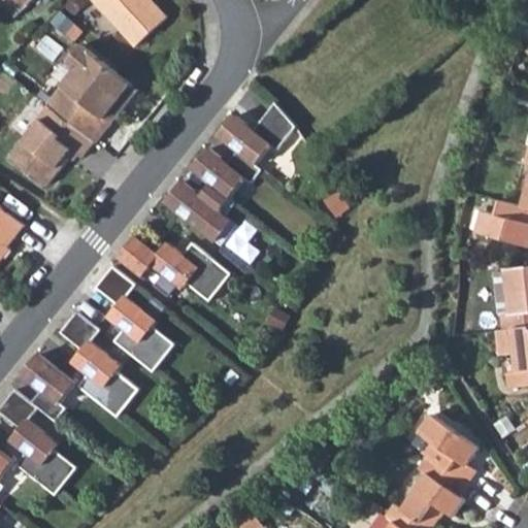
[(168,0),(107,0),(141,36),(174,6),(168,0)]
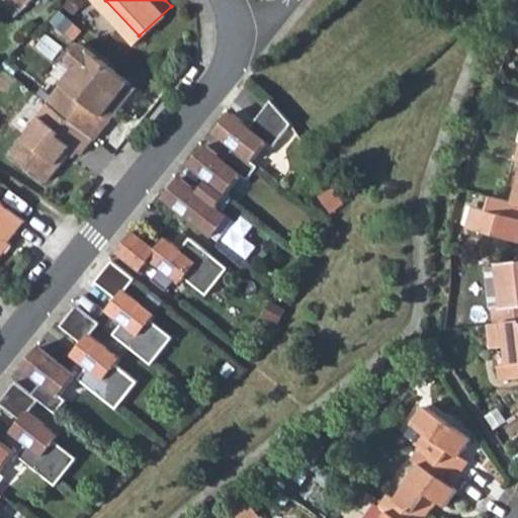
[(97,128),(98,130),(113,110),(107,105),(133,72),(121,63),(85,33),(71,51),(79,57),(51,91),(52,92),(97,128)]
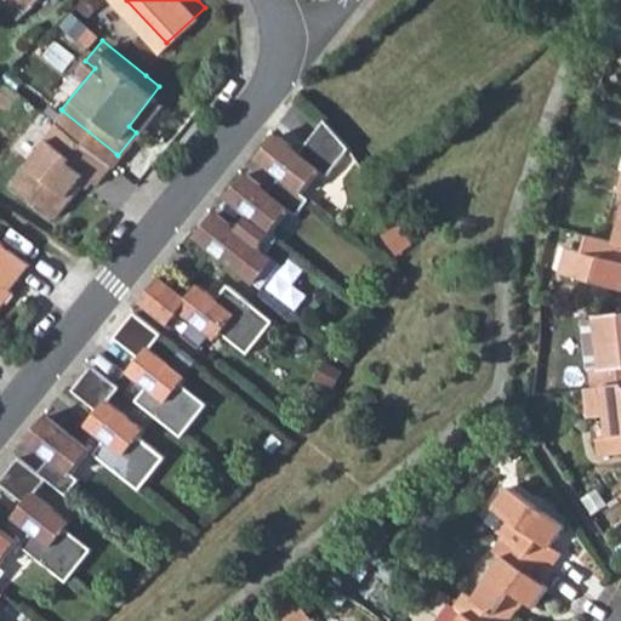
[(129,126),(136,132),(167,93),(159,86),(129,126)]
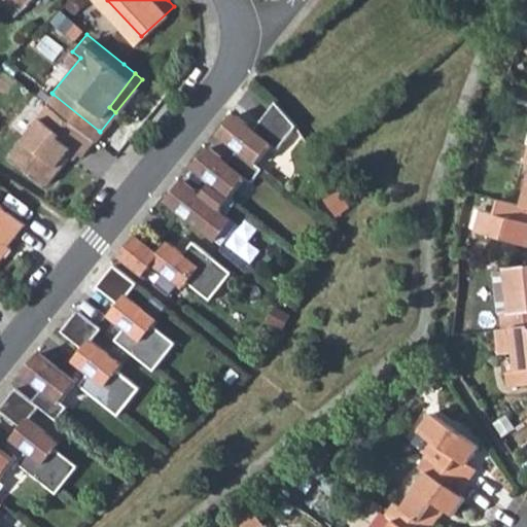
[(99,131),(53,94),(38,111),(41,113),(14,146),(32,161),(34,160),(51,174),(73,146),(78,141),(82,144),(85,146),(99,131)]
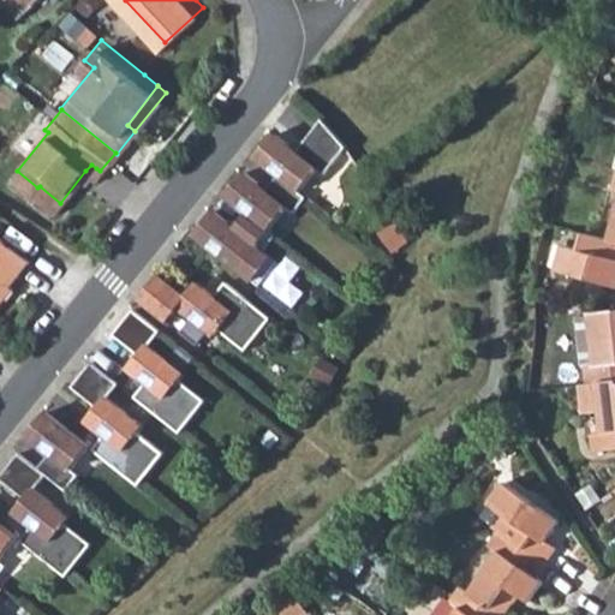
[(258,163),(280,181),(300,199),(320,175),(327,183),(348,156),(347,155),(326,129),(299,159),(278,141),(258,163)]
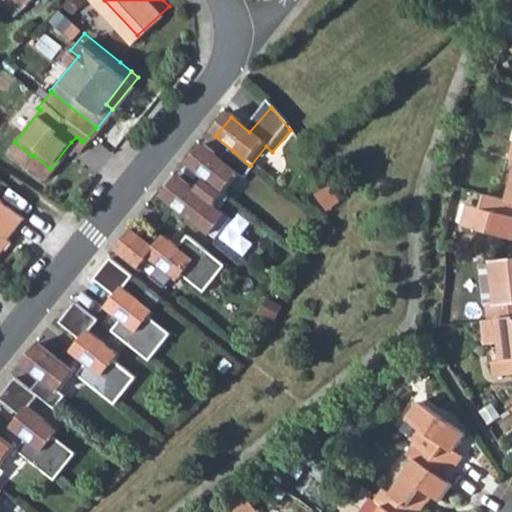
[(71,142),(75,145),(80,140),(76,137),(71,142)]
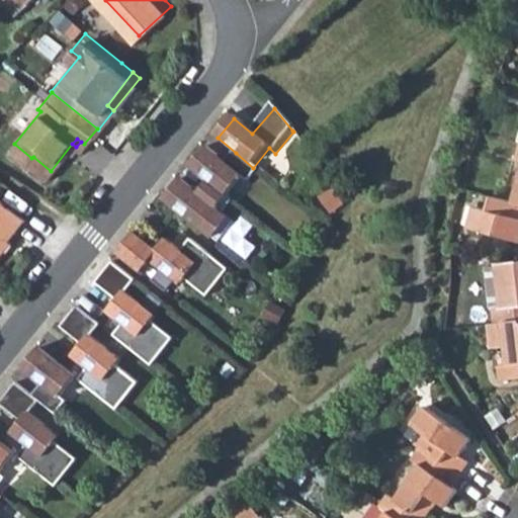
[(517,147),(516,147),(512,160),(517,161),(517,173),(509,205),(517,207),(517,147)]
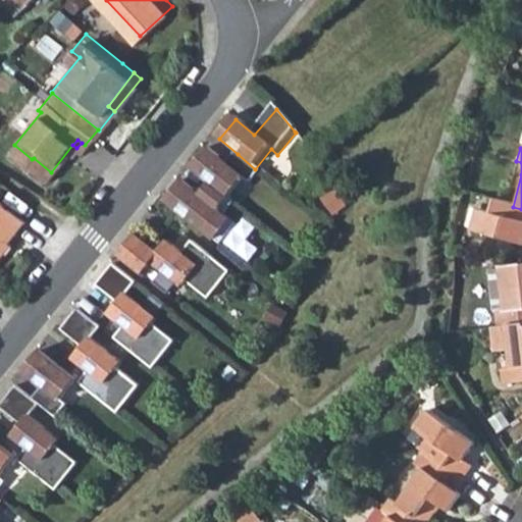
[(208,152),(193,171),(211,187),(228,201),(244,181),(250,187),(261,174),(255,169),(238,154),(226,167),(208,152)]
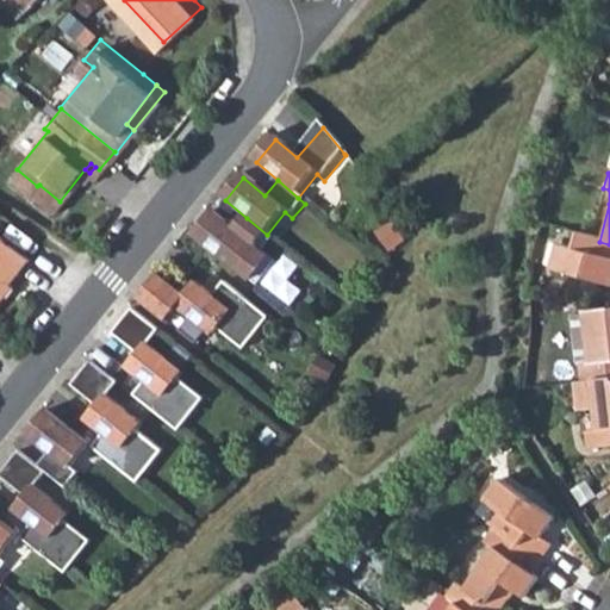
[(194,237),(236,272),(255,249),(261,255),(274,241),(267,235),(247,218),(235,232),(213,215),(194,237)]
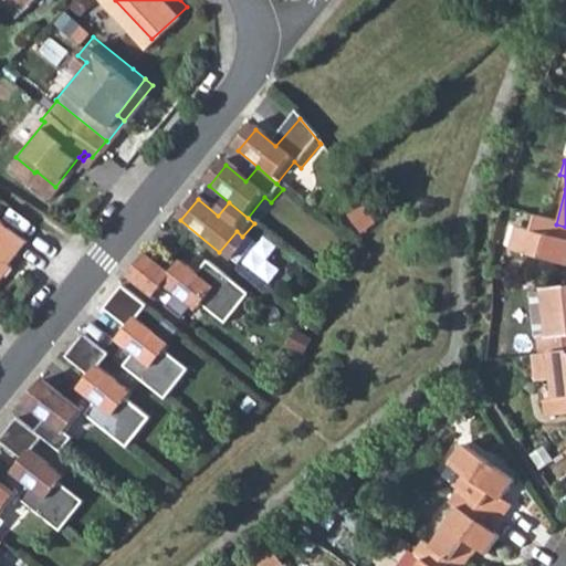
[(565,227),(556,224),(536,218),(533,231),(520,228),(512,249),(565,264),(565,227)]
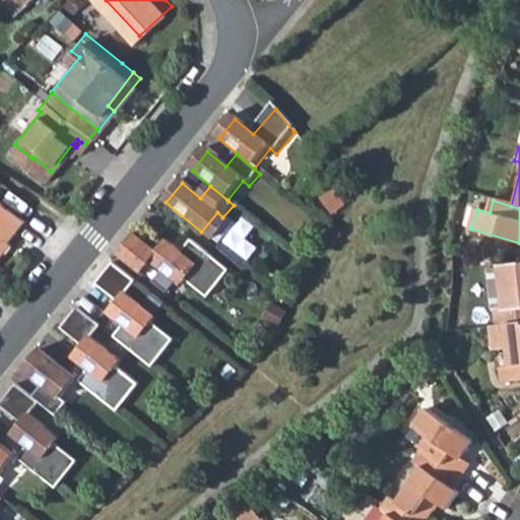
[(0,252),(6,245),(4,243),(21,221),(0,203),(0,252)]
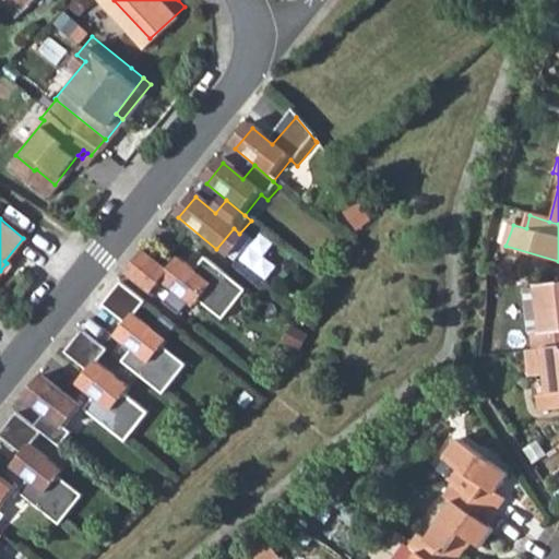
[(151,247),(131,271),(157,293),(167,281),(176,287),(167,299),(182,311),(191,299),(199,306),(204,299),(226,317),(251,287),(210,253),(200,266),(185,253),(174,265),(151,247)]
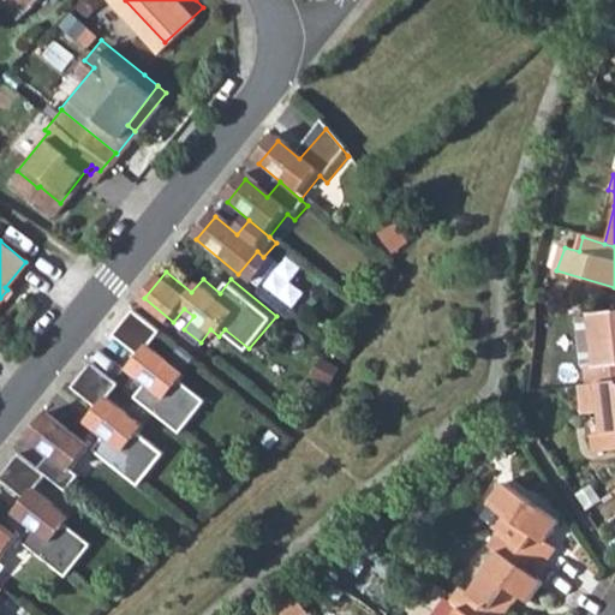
[(136,401),(179,436),(206,405),(179,383),(185,377),(149,348),(160,335),(133,314),(113,338),(139,360),(130,371),(148,386),(136,401)]
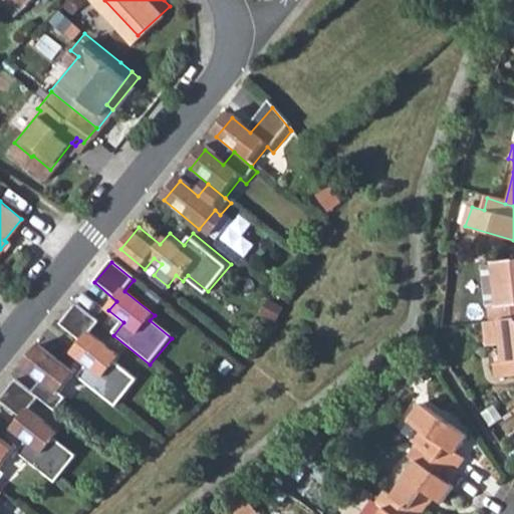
[(513,263),(492,265),(481,266),(485,307),(487,307),(489,322),(513,319),(513,263)]
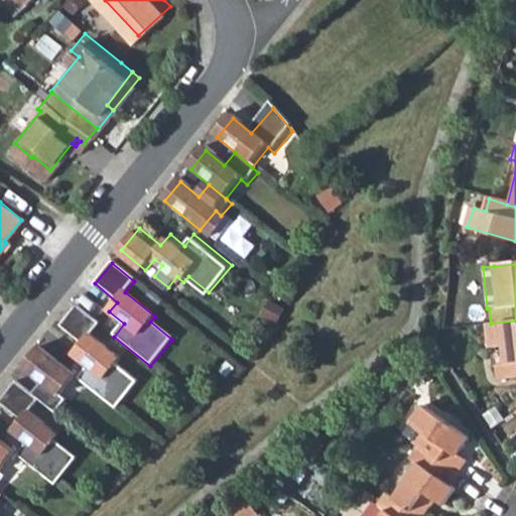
[(78,379),(115,409),(137,383),(115,365),(120,360),(90,336),(99,325),(77,306),(59,327),(83,346),(74,356),(87,367),(78,379)]
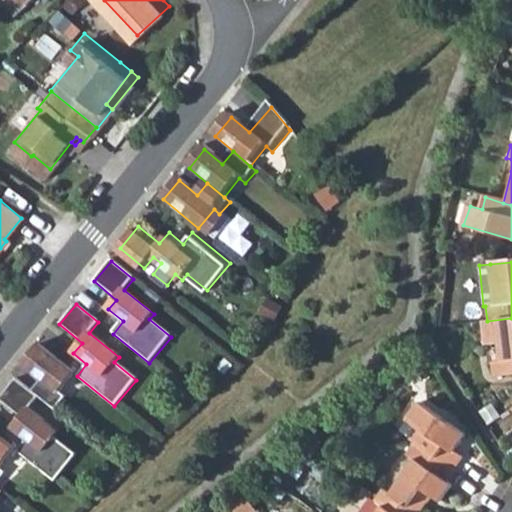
[(511,318),(487,321),(482,322),(484,346),(499,345),(501,361),(491,362),(493,376),(511,374),(511,318)]
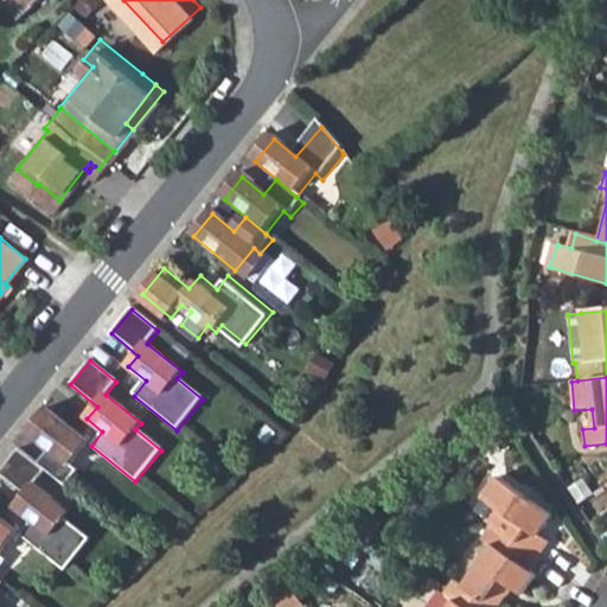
[(88,442),(49,411),(31,433),(50,448),(37,464),(45,470),(64,486),(77,471),(70,465),(88,442)]
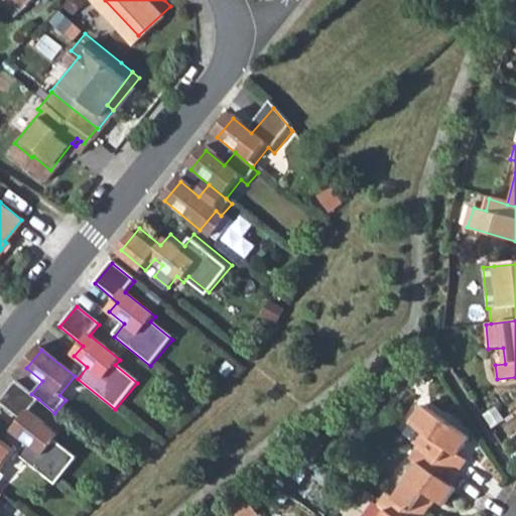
[(425,388),(435,380),(427,367),(416,374),(425,388)]
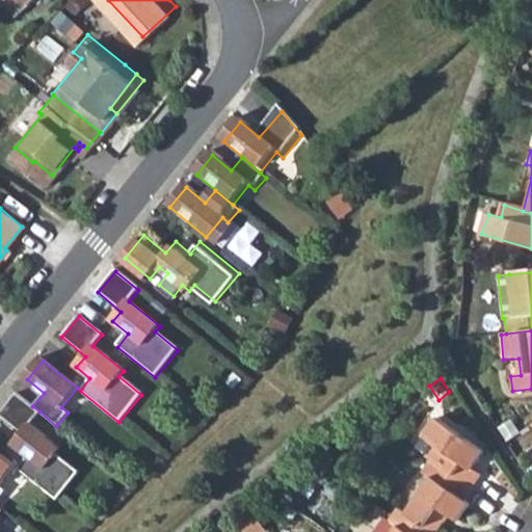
[(32,406),(16,393),(0,411),(0,415),(22,432),(12,444),(26,455),(17,468),(55,500),(78,472),(55,453),(60,448),(29,423),(40,411),(32,406)]
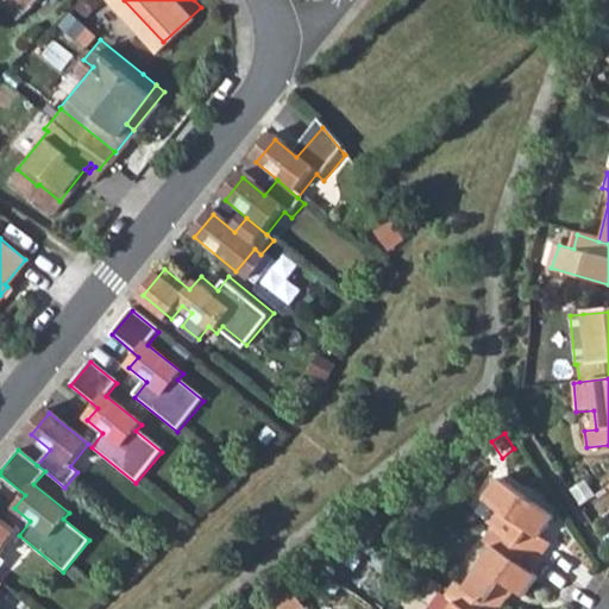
[(494,515),(484,529),(488,532),(534,564),(545,548),(535,542),(550,523),(495,487),(481,507),(494,515)]
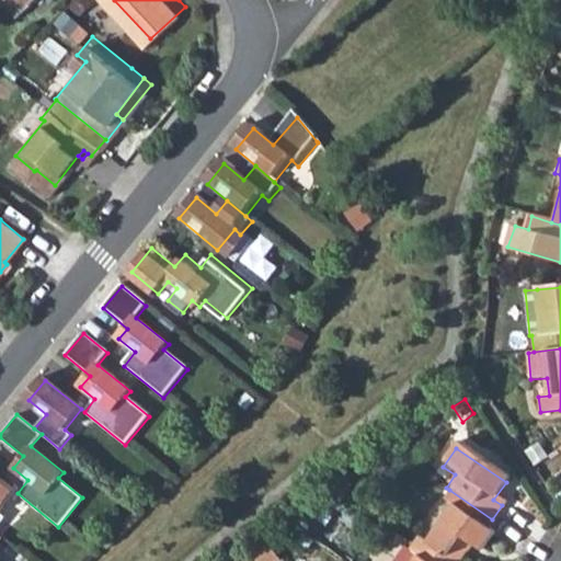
[(0,478),(0,519),(3,516),(0,514),(0,506),(14,490),(0,478)]
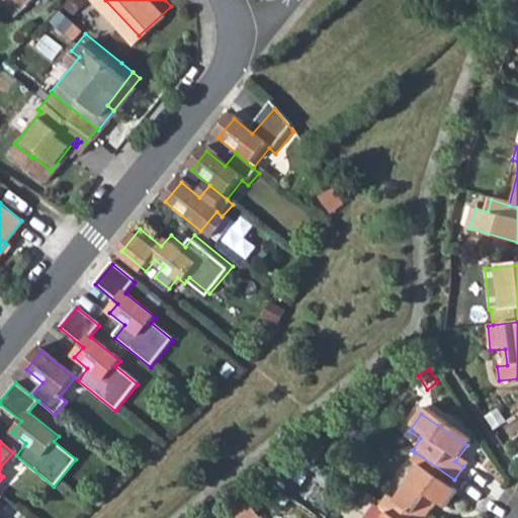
[(446,492),(454,480),(415,452),(406,465),(415,471),(391,506),(407,517),(423,517),(432,507),(440,513),(452,497),(446,492)]
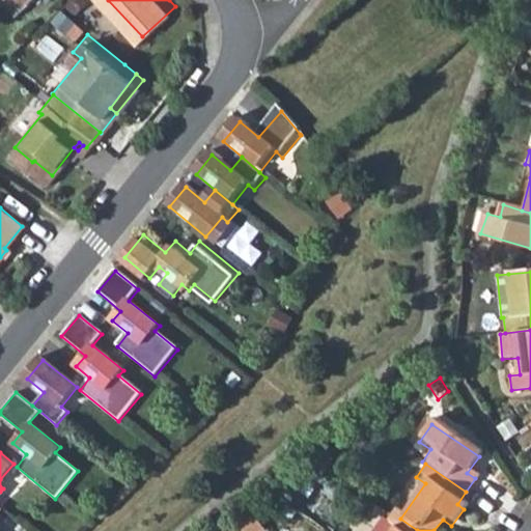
[(417,530),(400,519),(392,512),(384,524),(392,530),(391,530),(417,530)]
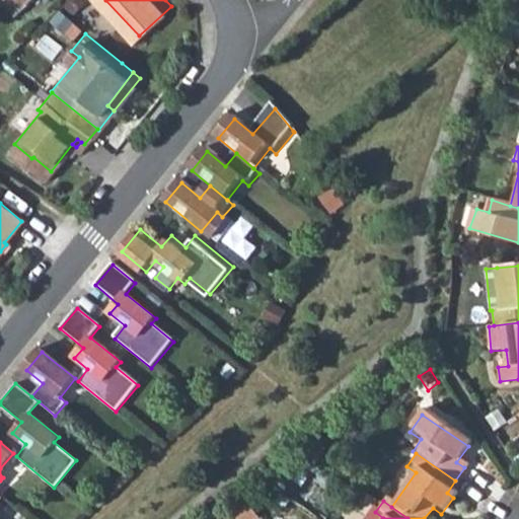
[(254,518),(246,508),(232,518),(254,518)]
